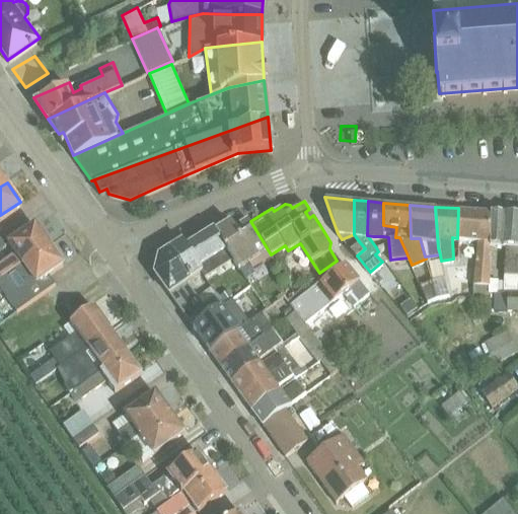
[(458,208),(457,238),(476,239),(473,292),(490,289),(490,288),(490,276),(490,242),(490,210),(458,208)]
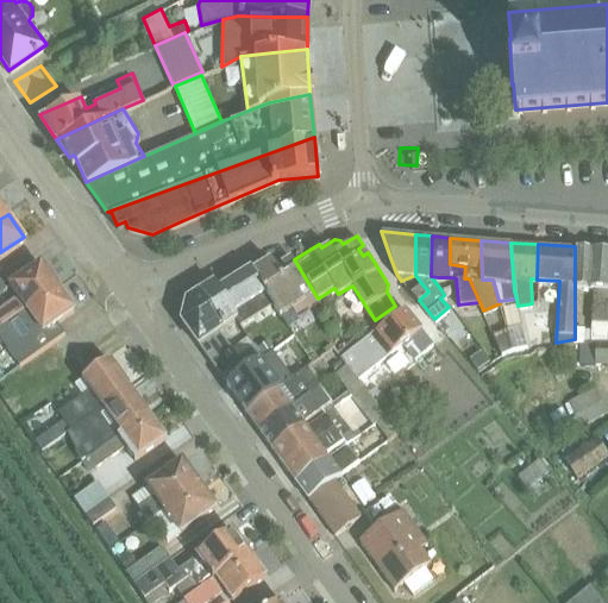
[(607,249),(575,246),(575,284),(594,287),(590,338),(594,338),(607,338),(607,324),(607,249)]
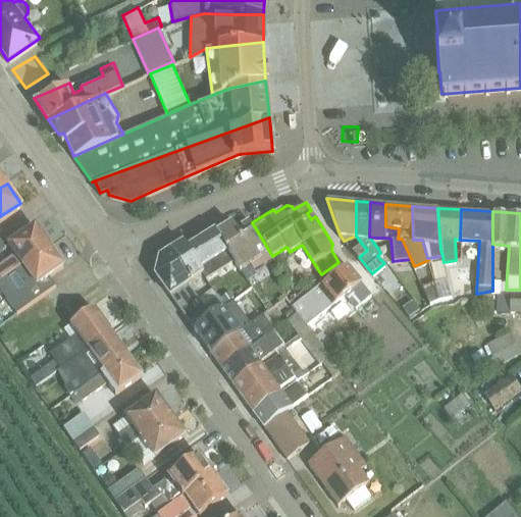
[(214,227),(233,259),(240,268),(250,262),(254,268),(272,256),(252,222),(248,217),(240,222),(243,227),(238,230),(235,225),(233,224),(227,222),(216,229),(215,226),(214,227)]
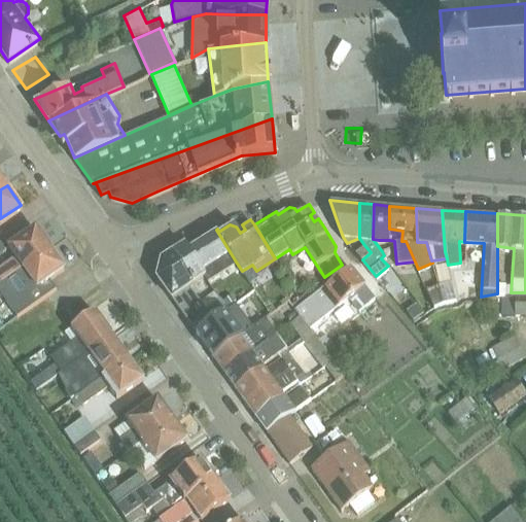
[(0,280),(49,245),(35,225),(7,245),(13,253),(0,262),(0,280)]
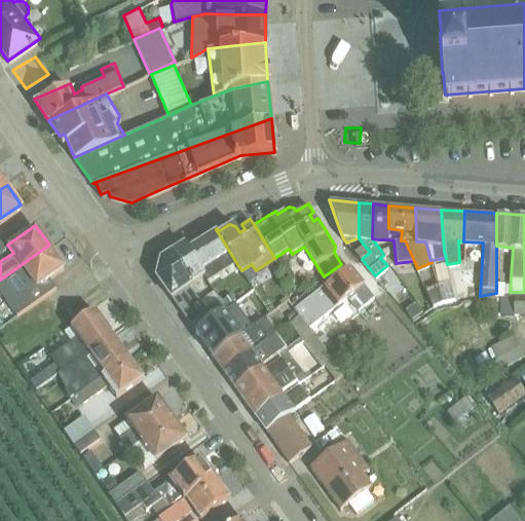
[(171,250),(192,282),(193,282),(195,281),(203,274),(207,278),(235,261),(216,229),(202,237),(201,235),(190,242),(187,245),(185,242),(172,250),(171,250)]
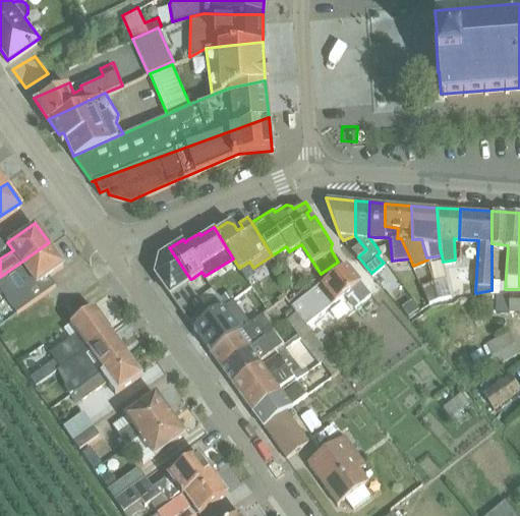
[(49,242),(0,277),(0,286),(15,308),(53,282),(48,273),(62,263),(49,242)]
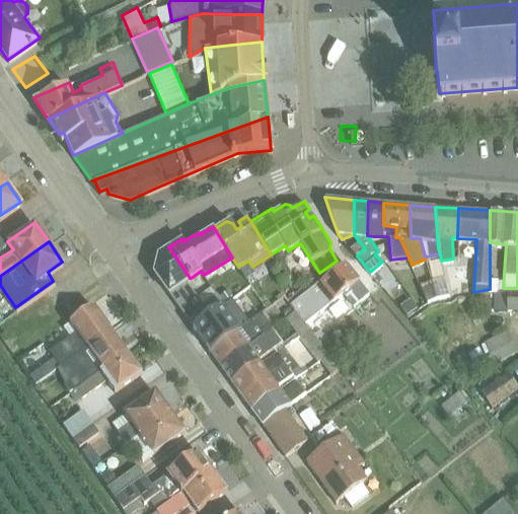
[(365,248),(359,241),(350,248),(357,255),(365,248)]
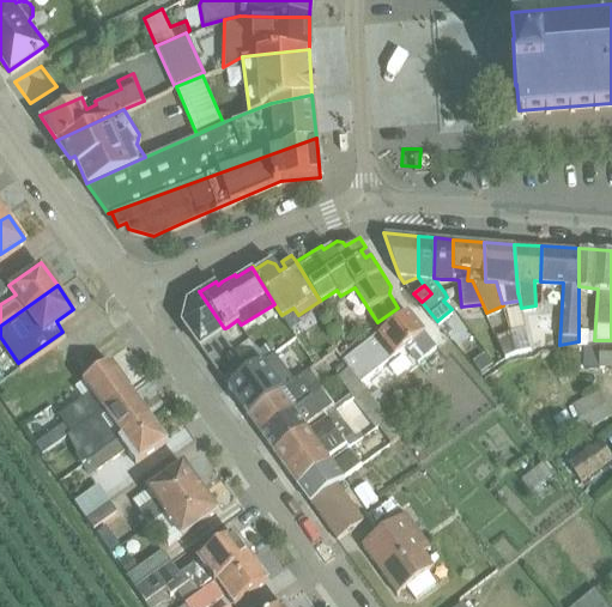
[(224,328),(199,291),(187,298),(182,320),(228,384),(265,357),(260,351),(258,348),(247,333),(230,345),(220,332),(224,328)]
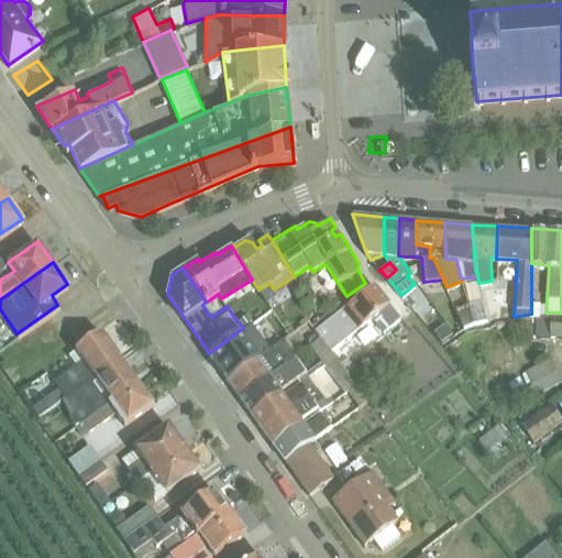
[(332,350),(344,367),(355,382),(367,396),(376,392),(349,353),(343,358),(341,356),(355,343),(350,335),(372,317),(383,329),(399,315),(373,283),(368,286),(315,328),(319,335),(332,350)]
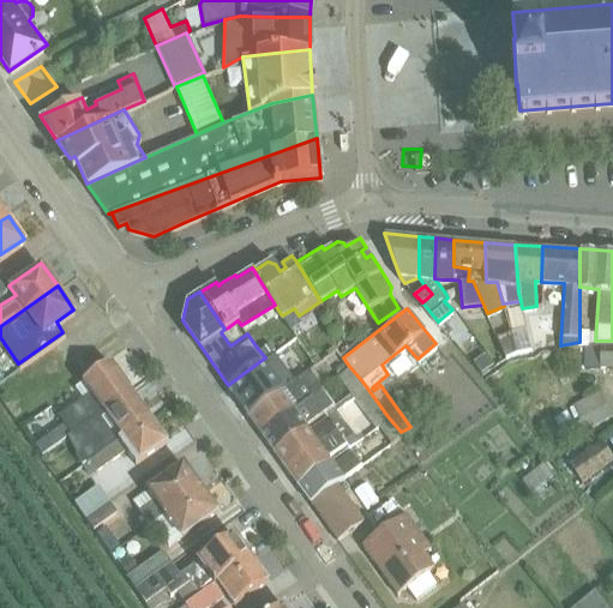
[(511,329),(517,349),(532,347),(526,325),(511,329)]
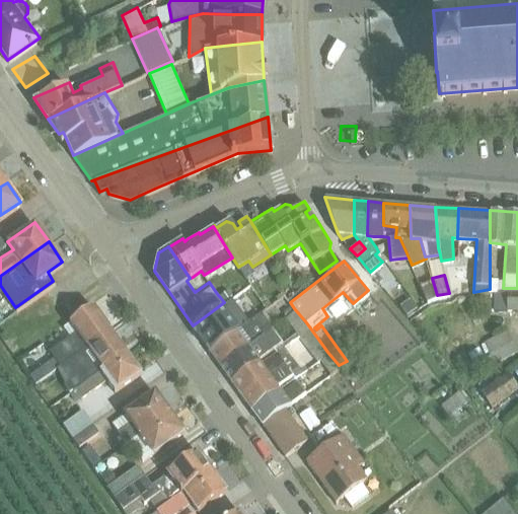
[(498,276),(490,276),(490,288),(498,288),(498,276)]
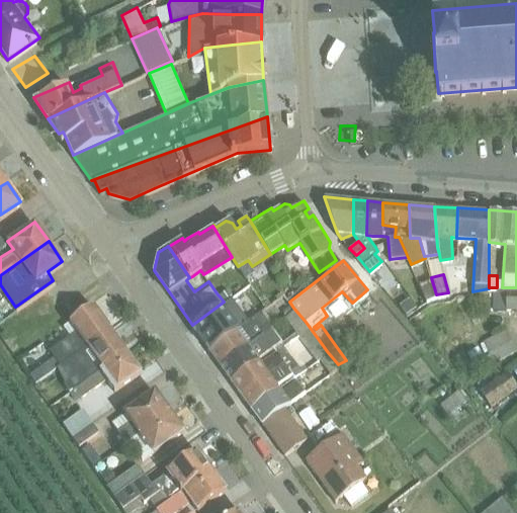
[(436,294),(431,277),(419,282),(427,298),(436,294)]
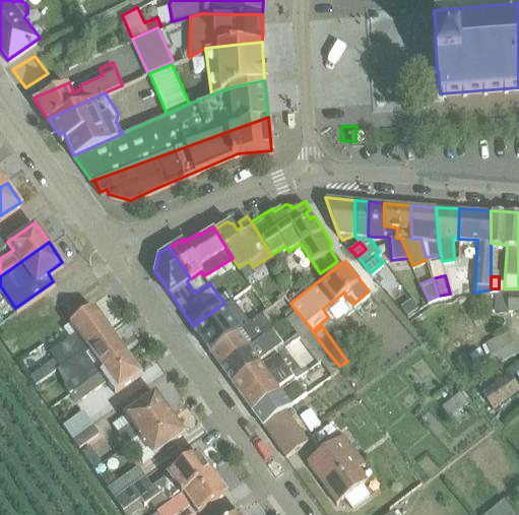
[(220,298),(224,303),(225,302),(231,299),(234,297),(229,288),(218,296),(220,298)]
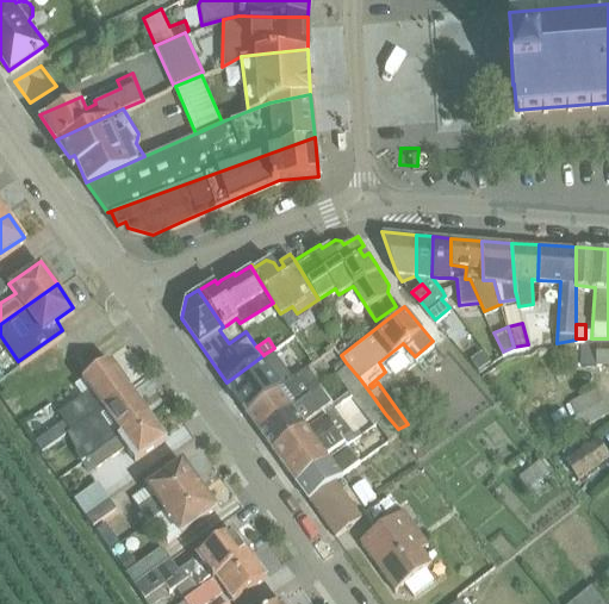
[(595,338),(591,338),(582,340),(582,359),(596,362),(608,361),(608,338),(595,338)]
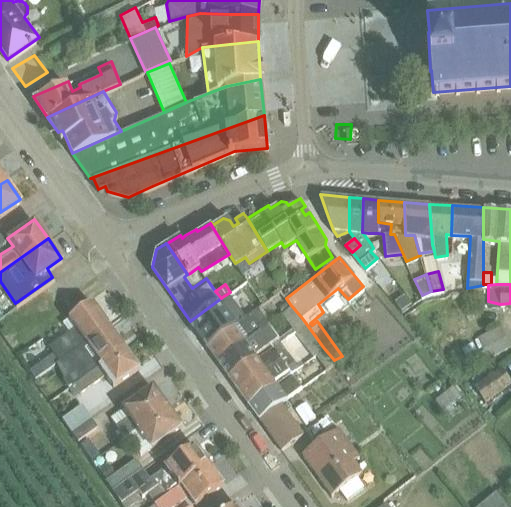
[(246,315),(230,292),(221,299),(190,321),(206,344),(246,315)]
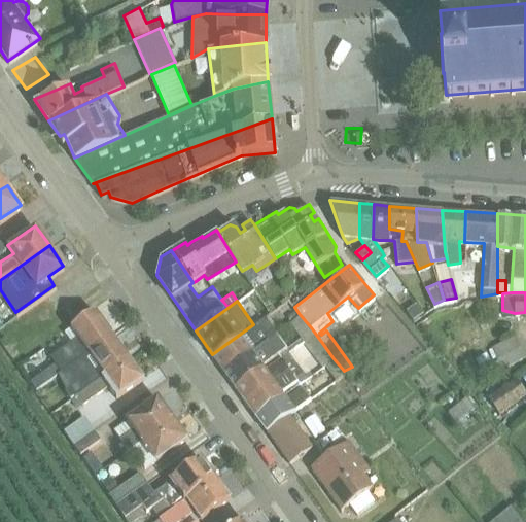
[(414,302),(407,308),(413,316),(421,311),(414,302)]
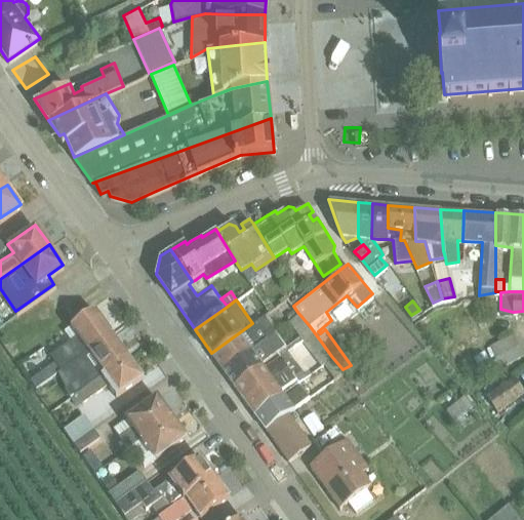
[(54,358),(59,367),(111,331),(94,308),(65,328),(71,337),(50,353),(54,358)]
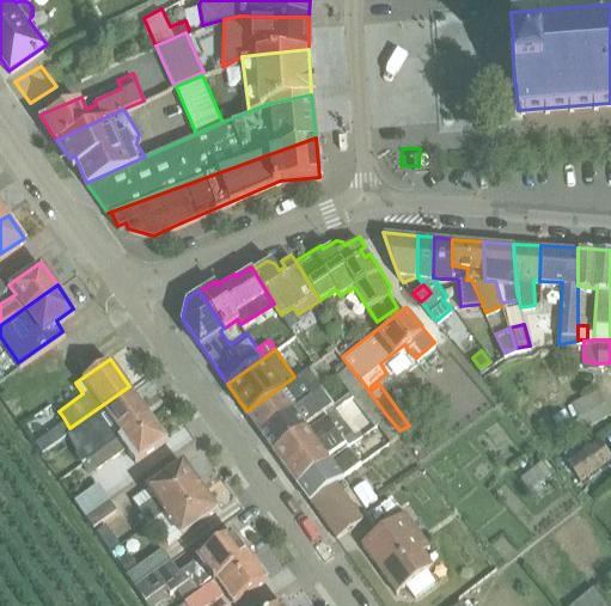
[(260,428),(321,383),(324,380),(311,363),(294,377),(246,411),(260,428)]
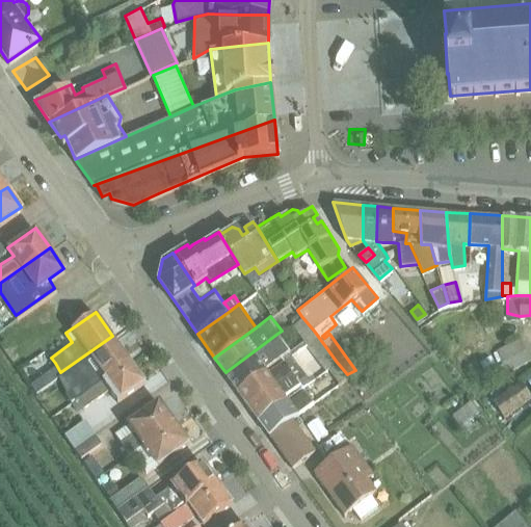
[(303,338),(314,331),(301,316),(292,322),(303,338)]
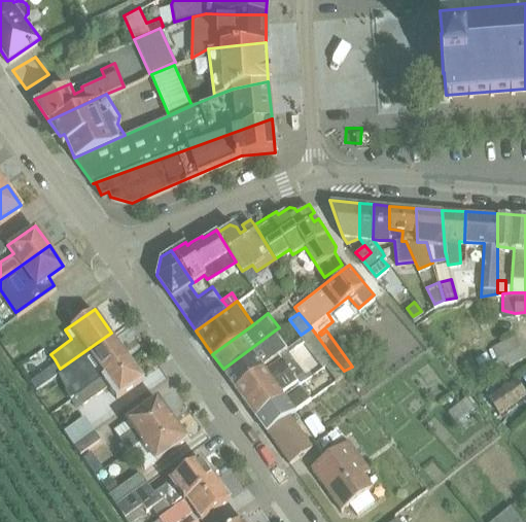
[(263,362),(234,384),(254,413),(284,392),(281,388),(297,378),(300,381),(311,373),(309,369),(305,372),(299,363),(296,360),(289,350),(293,346),(304,339),(312,350),(322,343),(311,327),(301,335),(278,351),(280,355),(266,367),(263,362)]
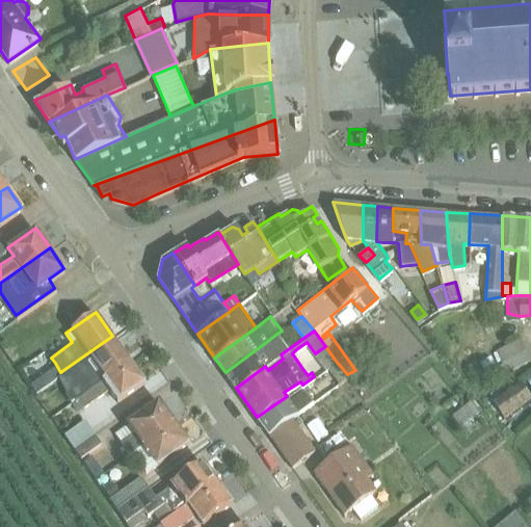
[(279,333),(226,372),(236,388),(265,366),(263,363),(287,345),(279,333)]
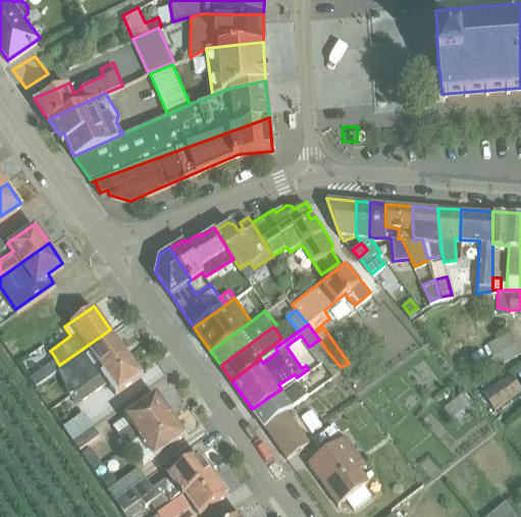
[(520,348),(510,327),(486,341),(498,362),(520,350),(520,348)]
